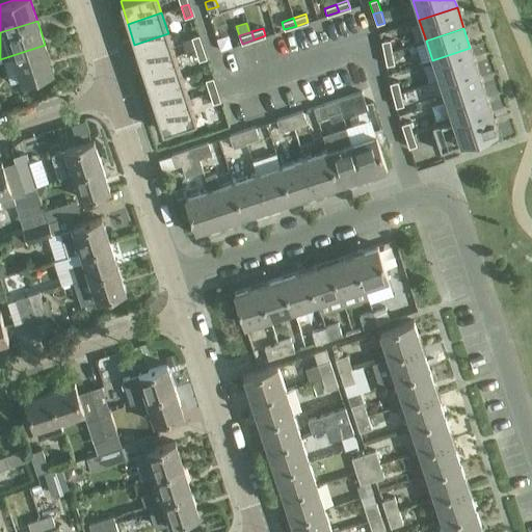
[(176,55),(168,33),(134,45),(141,67),(176,55)]
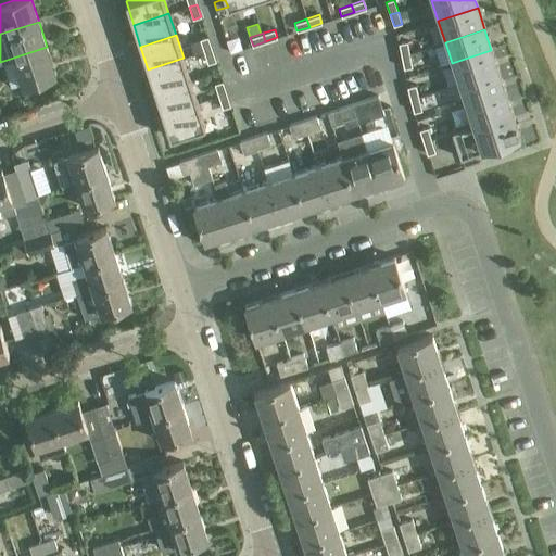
[(203,51),(212,48),(207,36),(199,38),(203,51)]
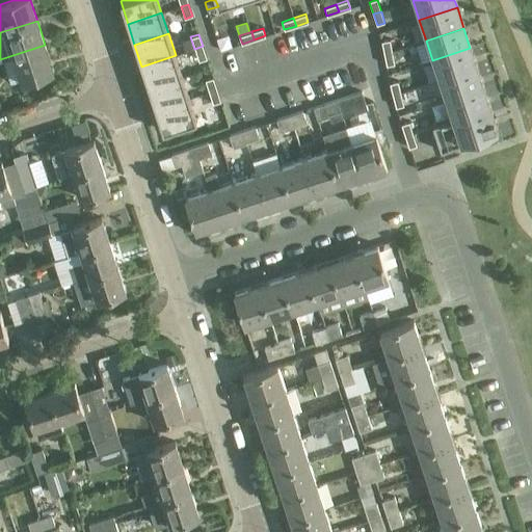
[(384,53),(393,51),(390,38),(382,41),(384,53)]
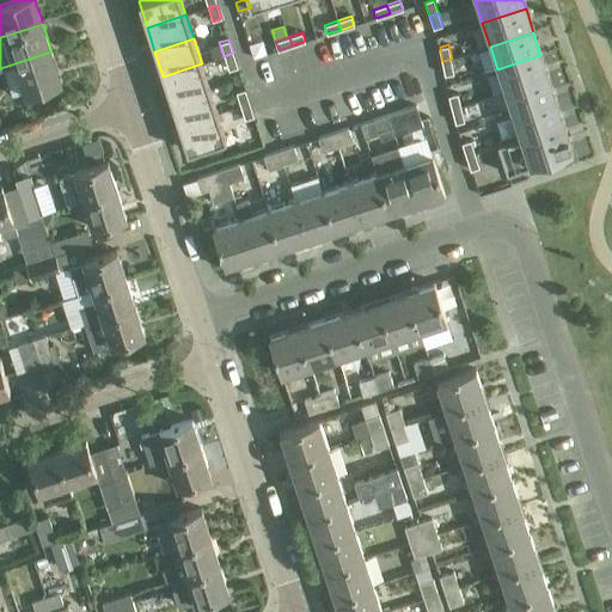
[(51,51),(0,68),(0,69),(16,65),(25,93),(61,81),(51,51)]
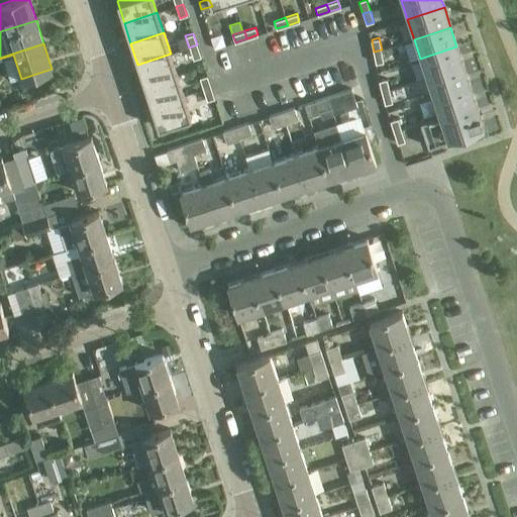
[(193,59),(200,57),(197,44),(189,47),(193,59)]
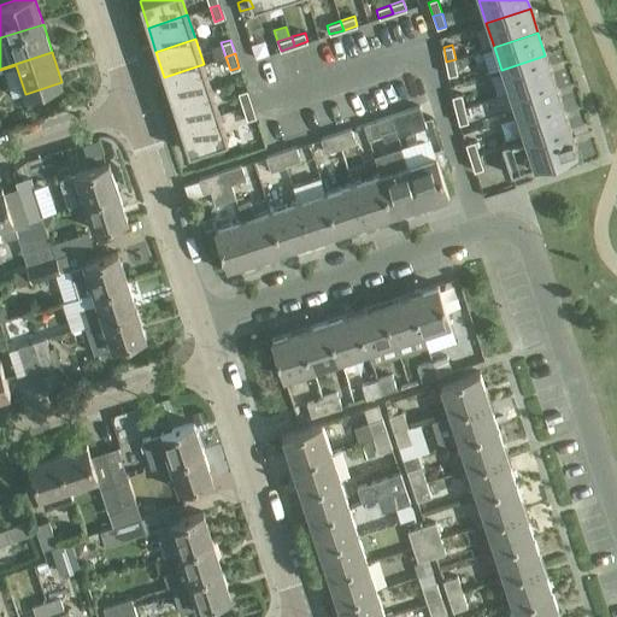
[(553,80),(545,56),(501,70),(509,93),(553,80)]
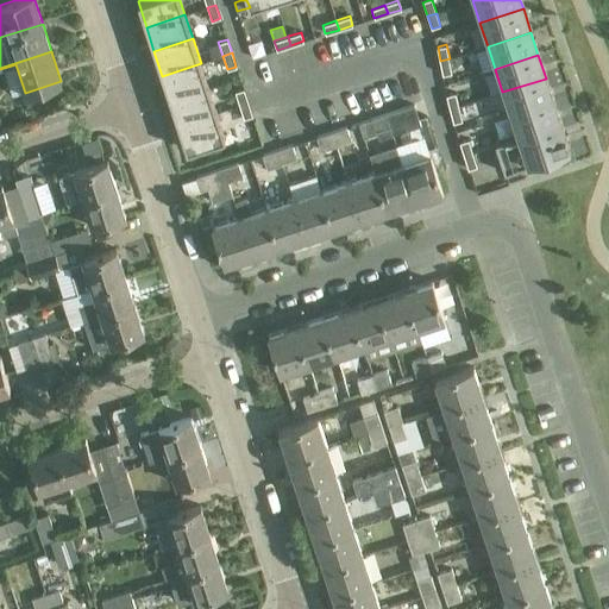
[(443,74),(452,73),(450,58),(440,61),(443,74)]
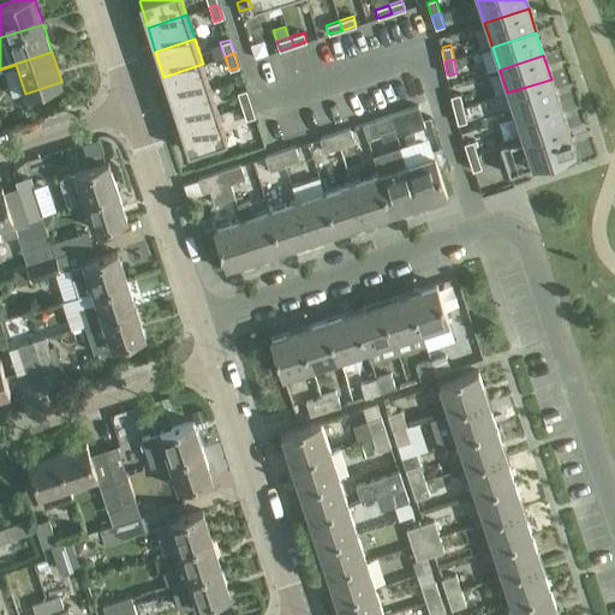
[(163,77),(172,101),(210,88),(203,64),(163,77)]
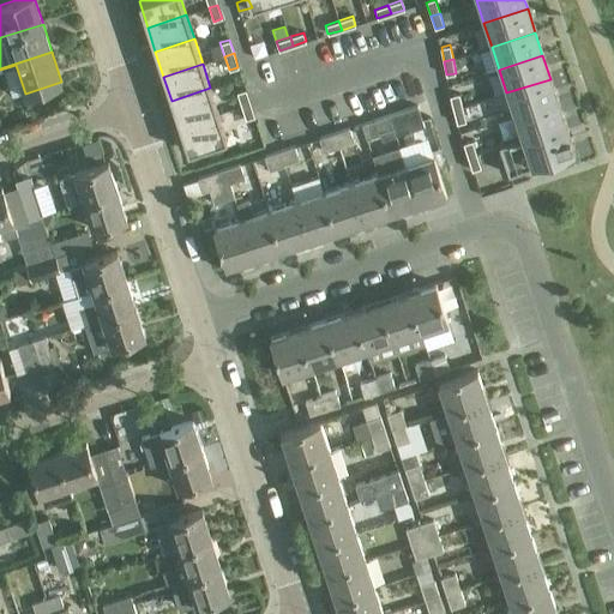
[(558,102),(551,79),(506,92),(515,116),(558,102)]
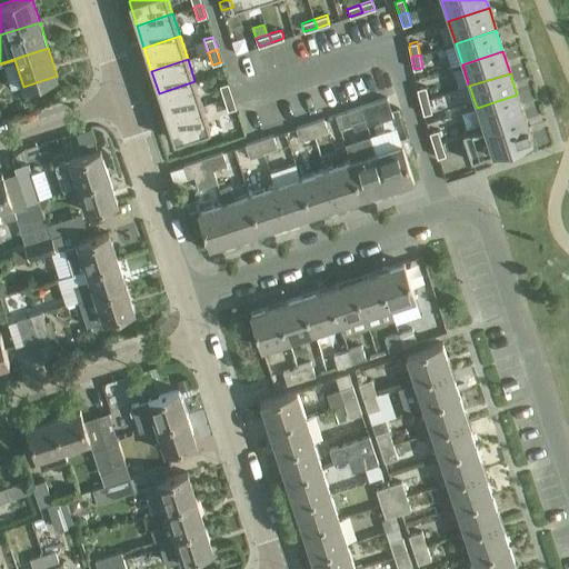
[(202,105),(195,81),(159,93),(167,117),(202,105)]
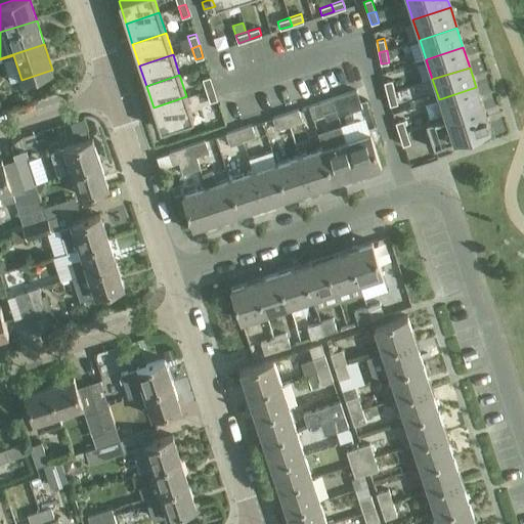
[(206,90),(213,87),(209,76),(202,78),(206,90)]
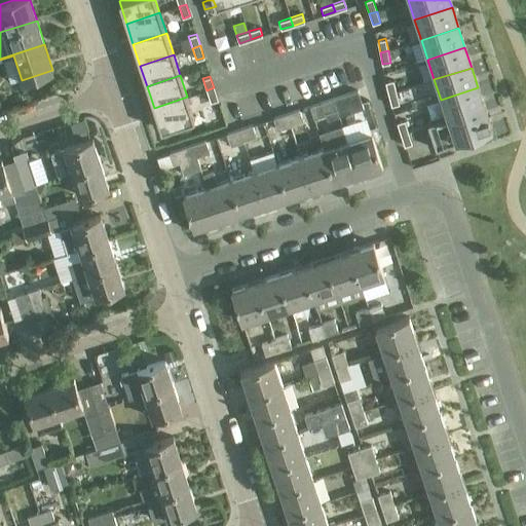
[(387,95),(395,92),(392,80),(384,82),(387,95)]
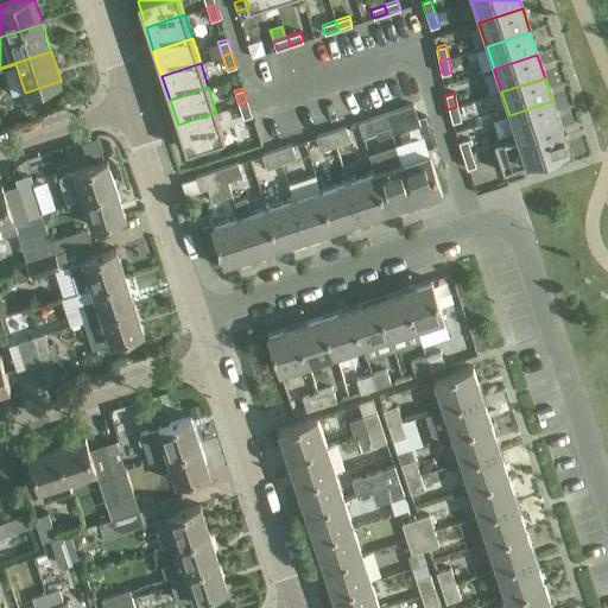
[(244,118),(252,115),(247,101),(239,105),(244,118)]
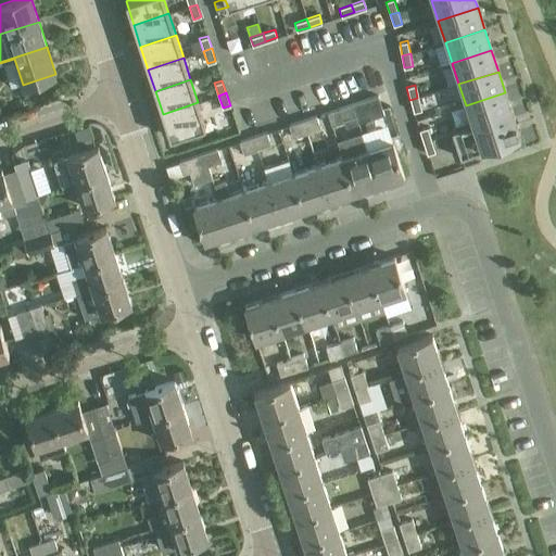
[(512,113),(505,92),(466,105),(472,126),(512,113)]
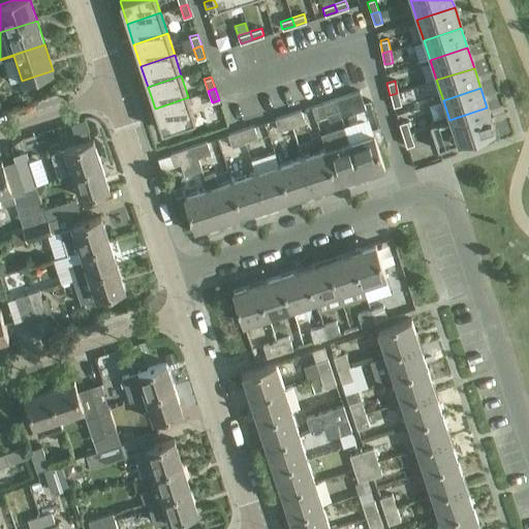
[(366,109),(364,103),(360,91),(336,99),(339,110),(350,106),(352,113),(366,109)]
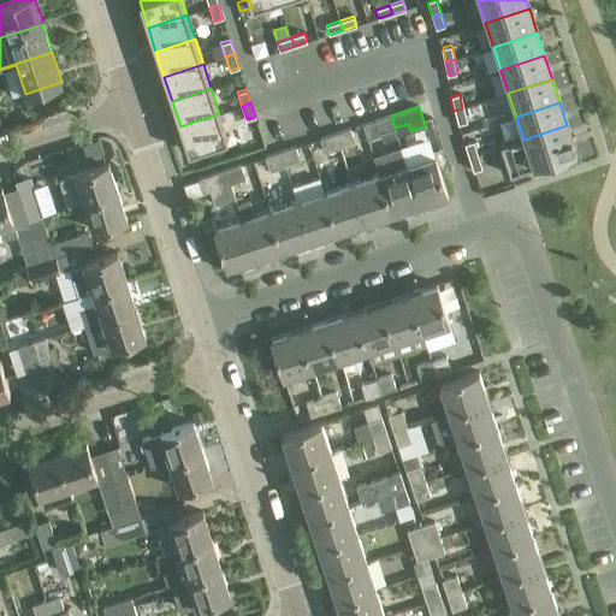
[(458,125),(467,122),(462,108),(454,111),(458,125)]
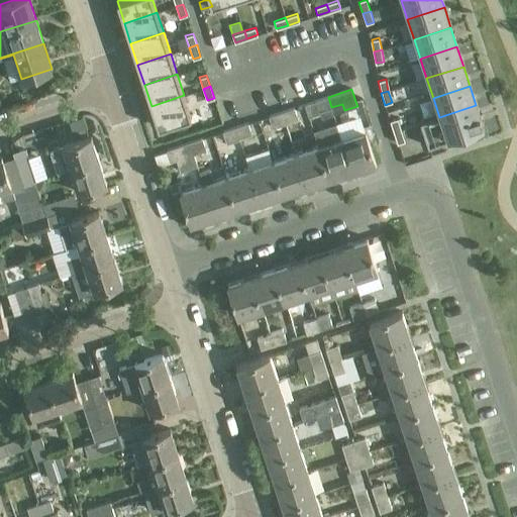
[(191,117),(184,95),(151,106),(159,128),(191,117)]
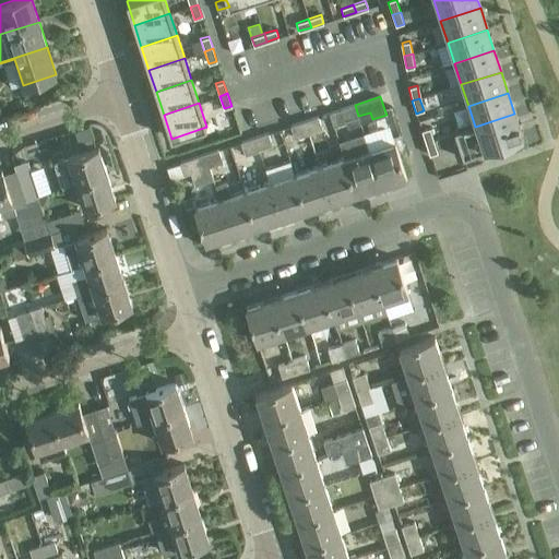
[(344,121),(358,116),(355,105),(341,109),(344,121)]
